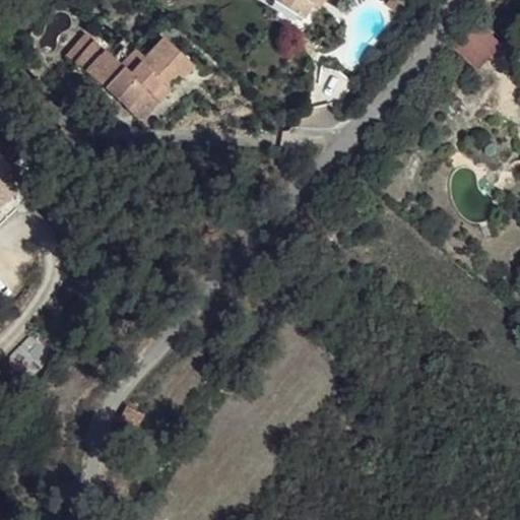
[(287,0),(284,6),(305,18),(317,1),(317,0),(287,0)]
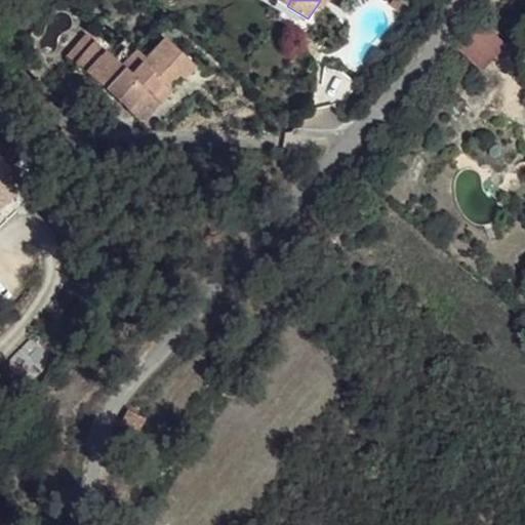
[(480,69),(506,47),(486,24),(460,45),(480,69)]
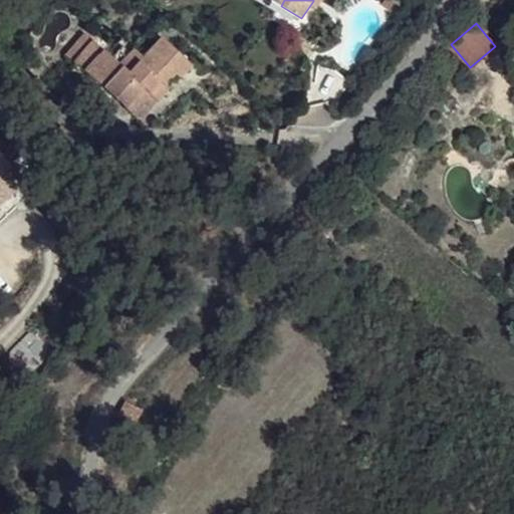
[(196,71),(162,40),(142,60),(134,59),(125,65),(105,48),(87,69),(134,116),(177,73),(184,81),(196,71)]
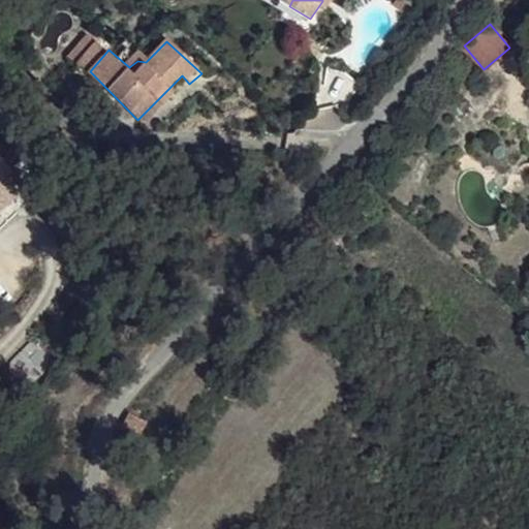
[(0,208),(23,191),(9,173),(12,168),(0,151),(0,208)]
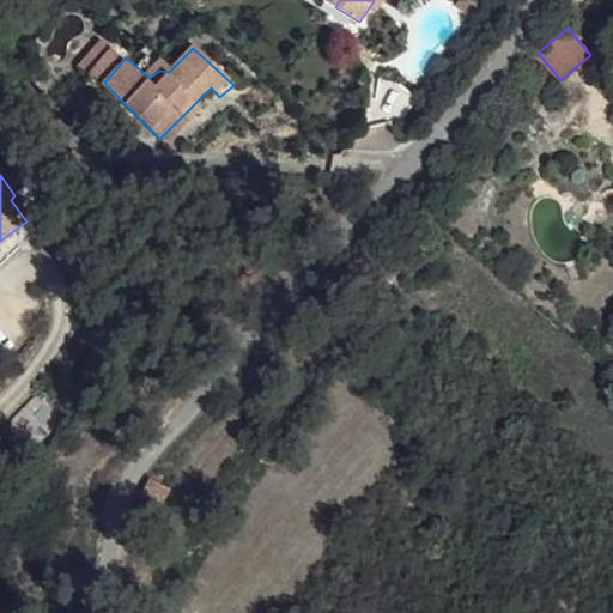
[(153,520),(135,516),(131,532),(149,536),(153,520)]
